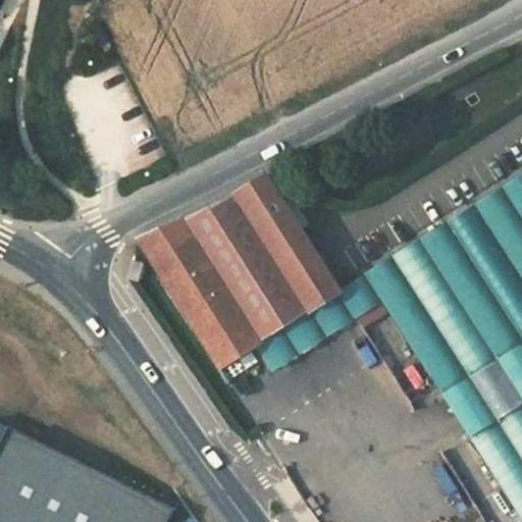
[(256,344),(337,291),(264,174),(235,193),(139,239),(221,367),(256,344)]
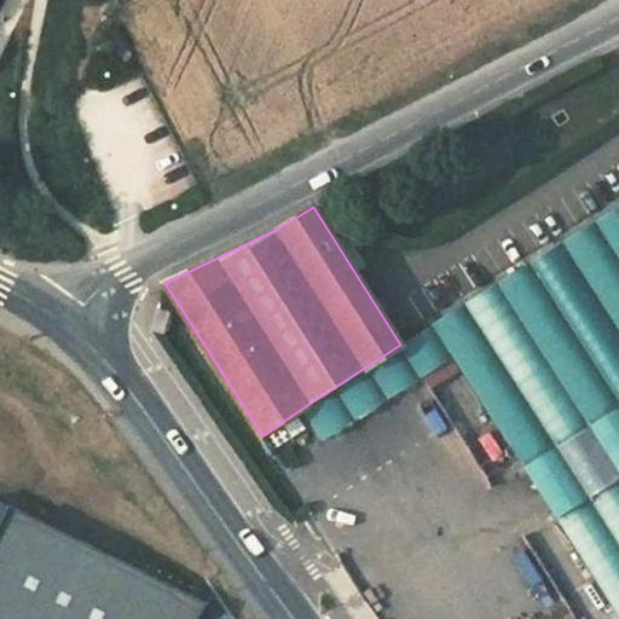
[(618,207),(400,345),(304,408),(323,441),(452,358),(525,469),(618,408),(618,207)]
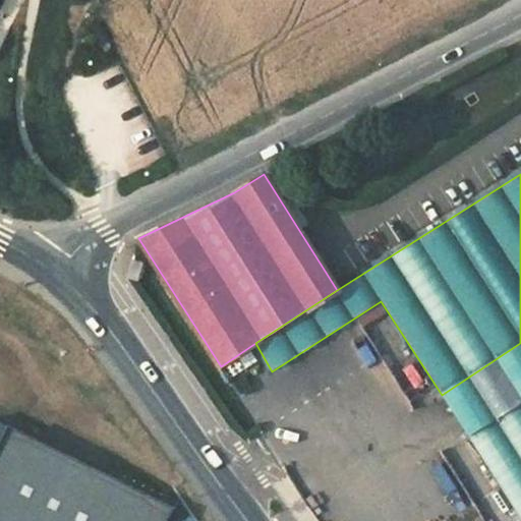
[(412,363),(400,369),(411,391),(422,385),(412,363)]
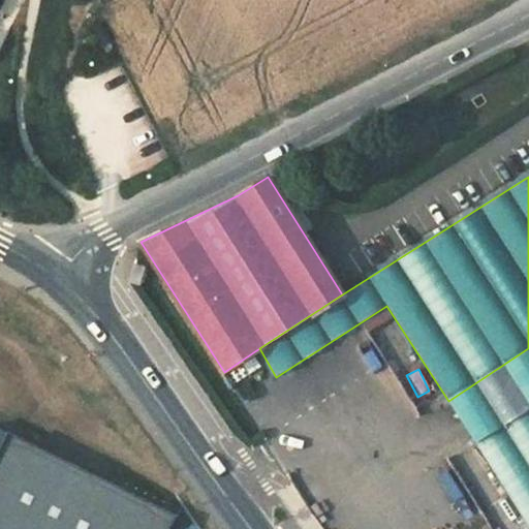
[(528,407),(475,441),(528,525),(528,407)]
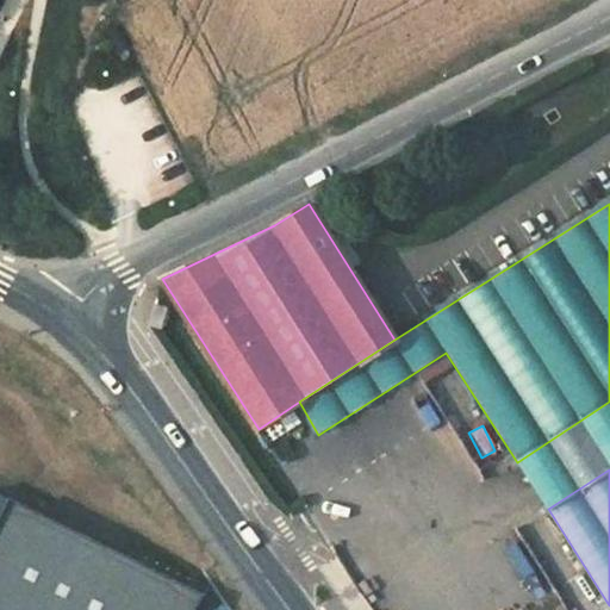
[(0,533),(11,511),(0,506),(0,533)]
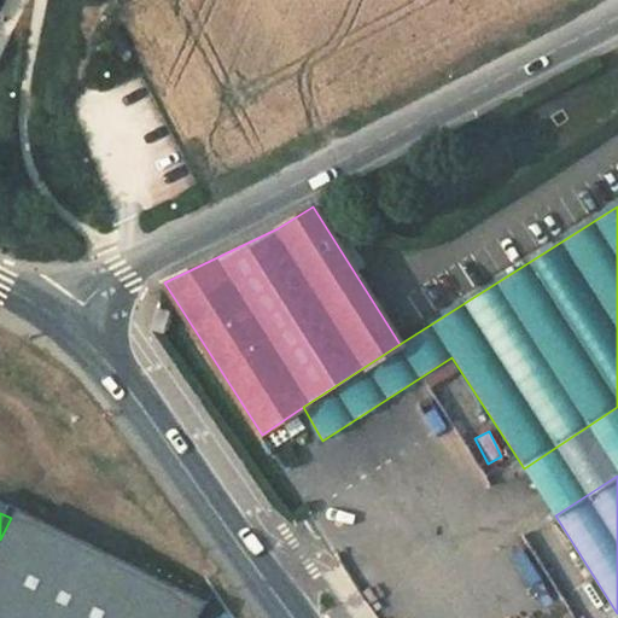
[(204,617),(209,611),(11,518),(0,540),(0,617),(204,617)]
